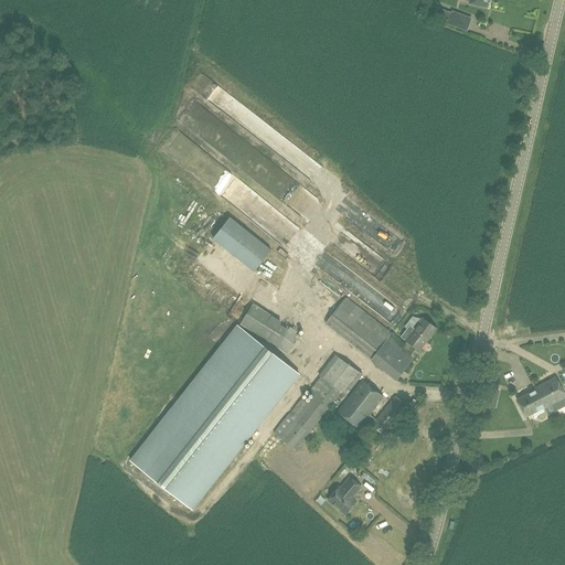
[(452,13),(432,6),(427,17),(448,23),(456,27),(456,25),(465,29),(469,19),(460,16),(460,14),(452,11),(452,13)]
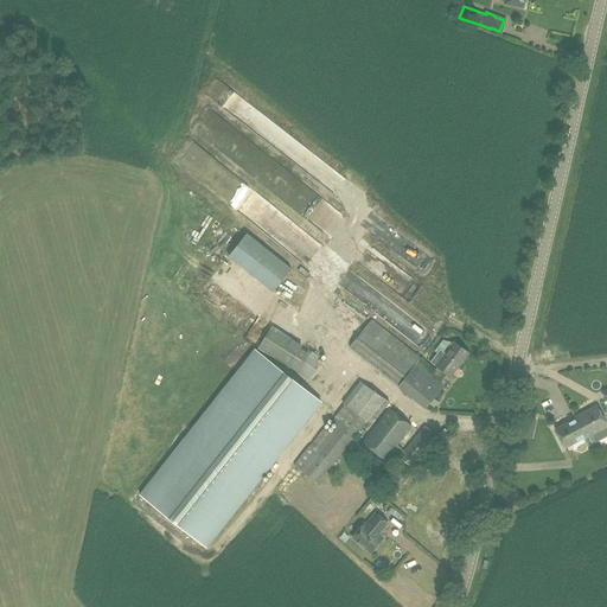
[(225,104),(236,90),(230,84),(218,98),(225,104)]
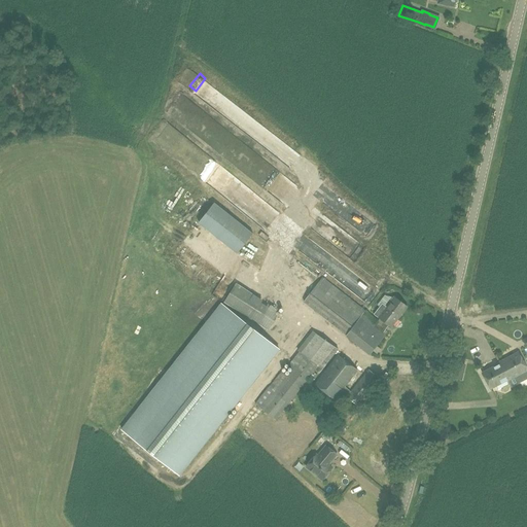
[(237,254),(253,234),(214,203),(198,223),(237,254)]
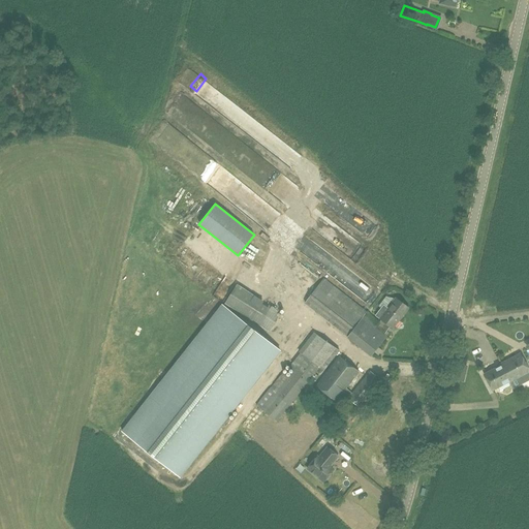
[(367,312),(323,278),(305,303),(372,354),(389,333),(386,332),(378,324),(365,314),(367,312)]
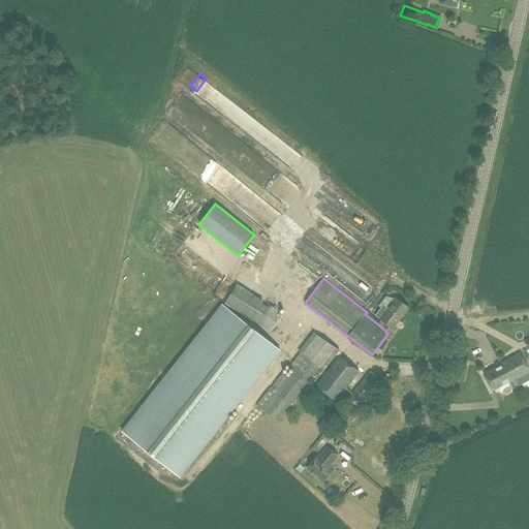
[(269,332),(278,317),(276,316),(276,309),(237,283),(224,304),(269,332)]
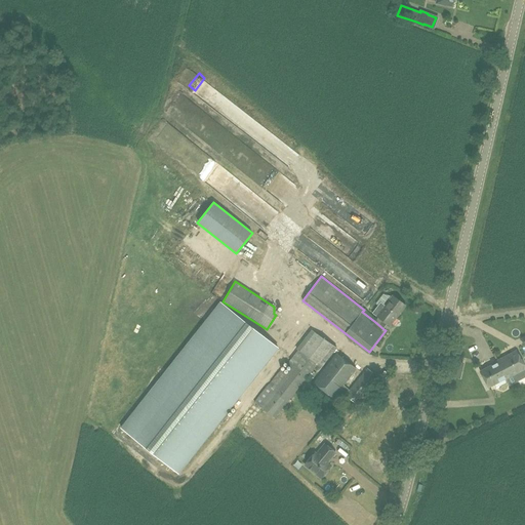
[(378,317),(375,322),(384,329),(388,324),(391,326),(398,315),(399,312),(401,313),(406,306),(393,295),(386,306),(381,303),(373,313),(378,317)]
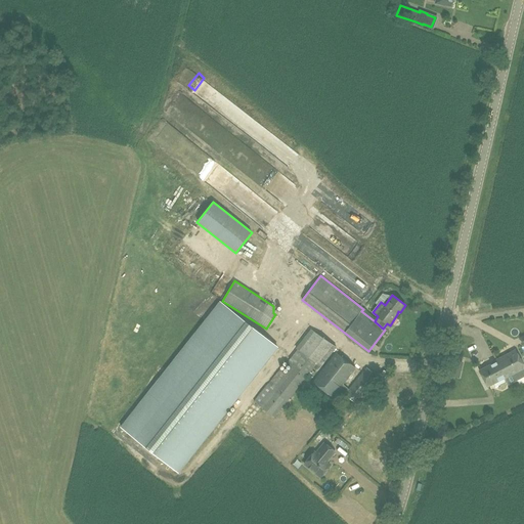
[(277,347),(220,301),(121,427),(179,473),(277,347)]
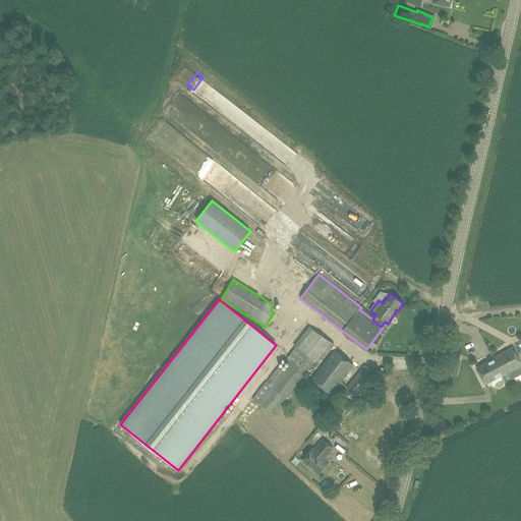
[(273,335),(282,328),(279,324),(270,331),(273,335)]
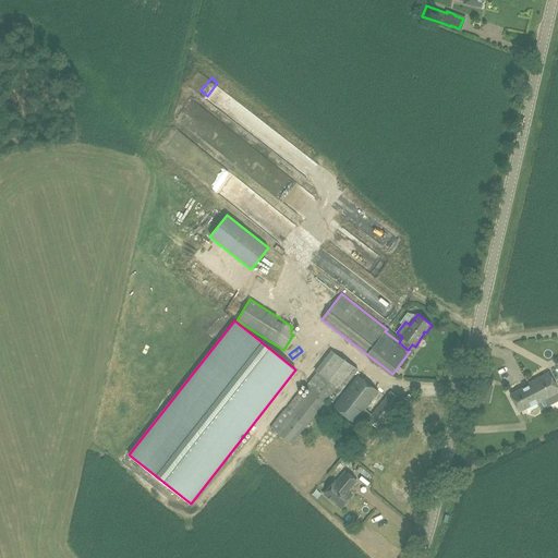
[(342,390),(358,370),(331,350),(316,370),(317,371),(273,428),(292,445),(332,395),(337,398),(342,390)]
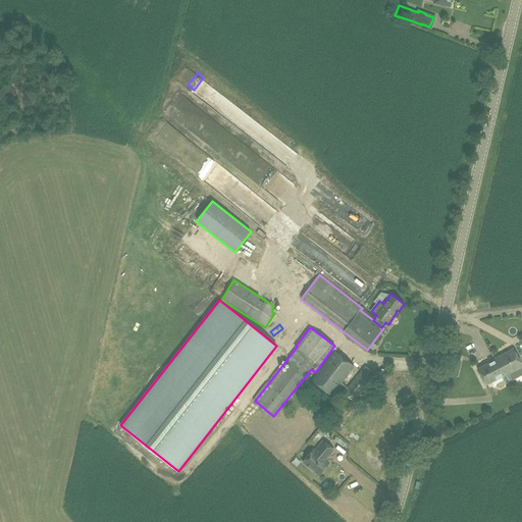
[(493,359),(503,377),(506,375),(509,380),(521,373),(521,368),(521,367),(512,349),(493,359)]
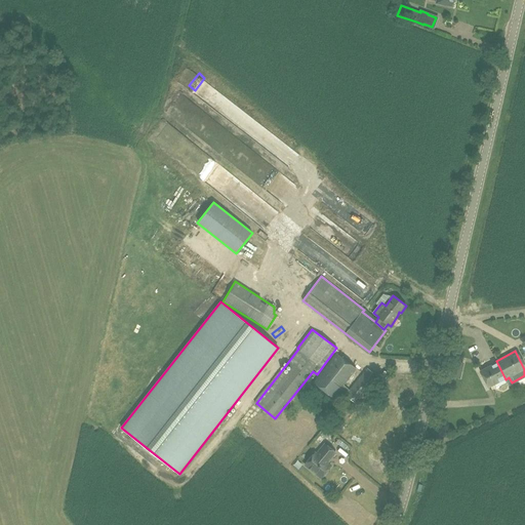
[(345,388),(342,386),(356,368),(337,353),(314,382),(333,399),(340,391),(356,403),(377,375),(367,367),(350,390),(346,386),(345,388)]
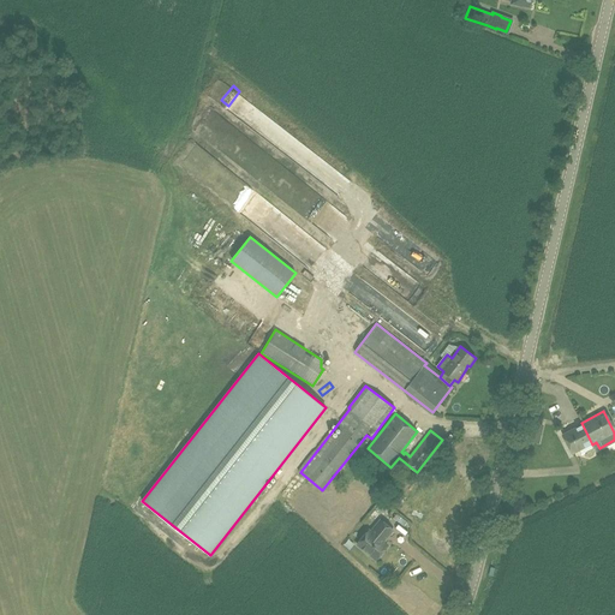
[(591,445),(592,445),(581,423),(580,423),(580,425),(561,435),(572,454),(591,443),(591,445)]
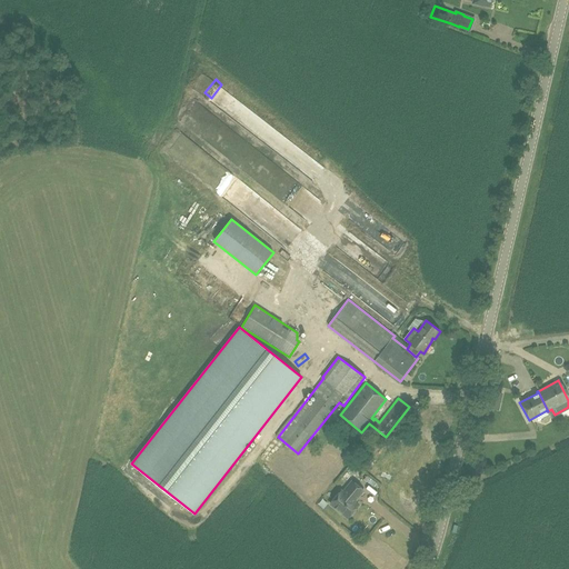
[(499,410),(502,395),(495,392),(491,408),(499,410)]
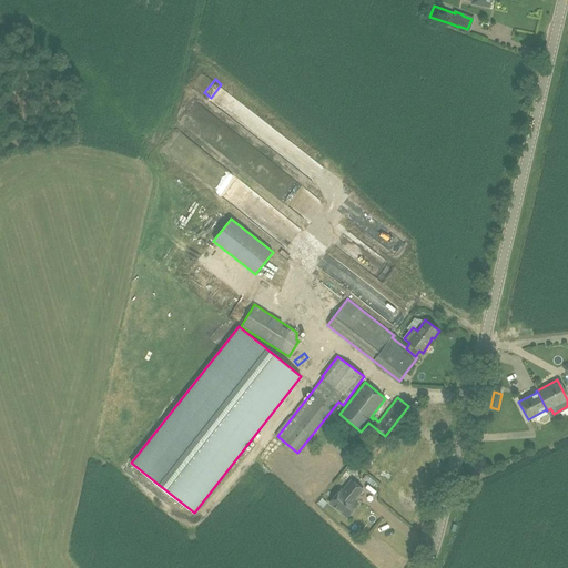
[(356,501),(365,492),(352,480),(343,492),(342,490),(330,505),(347,518),(358,504),(356,501)]
